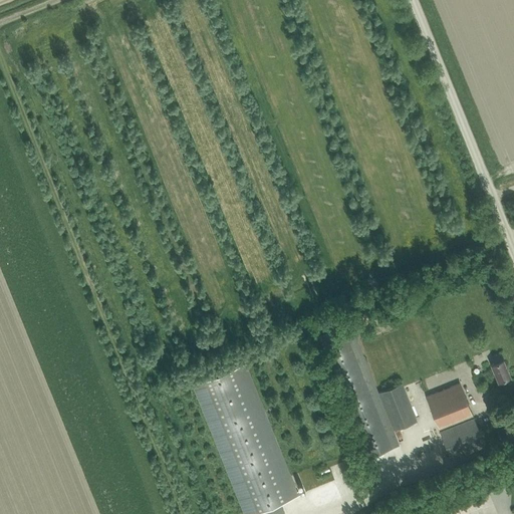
[(367,458),(393,448),(399,445),(349,322),(318,334),(367,458)]
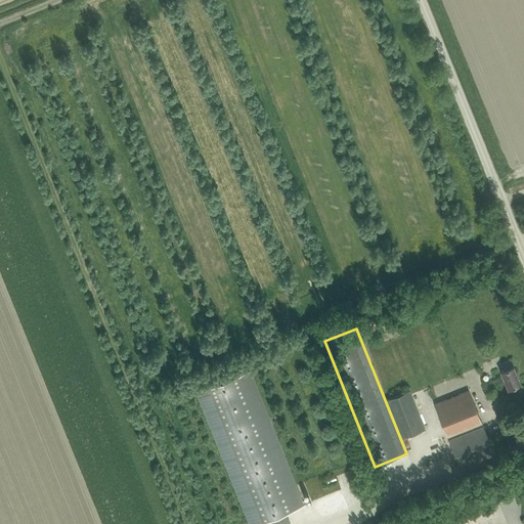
[(508,388),(520,383),(513,365),(512,365),(510,360),(500,363),(504,369),(500,370),(508,388)]
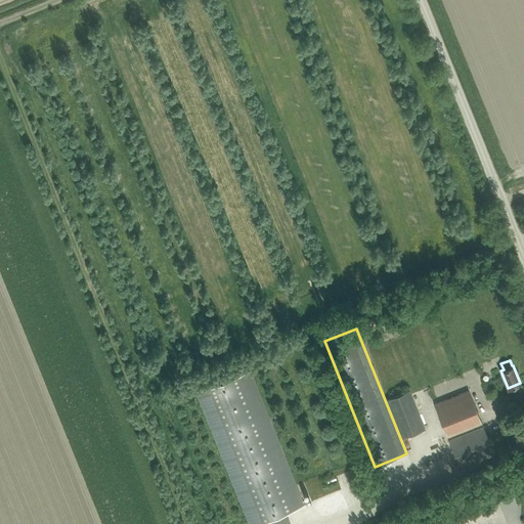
[(249,372),(198,392),(251,523),(256,523),(268,519),(270,523),(289,523),(291,523),(286,512),(305,505),(304,500),(301,501),(249,372)]
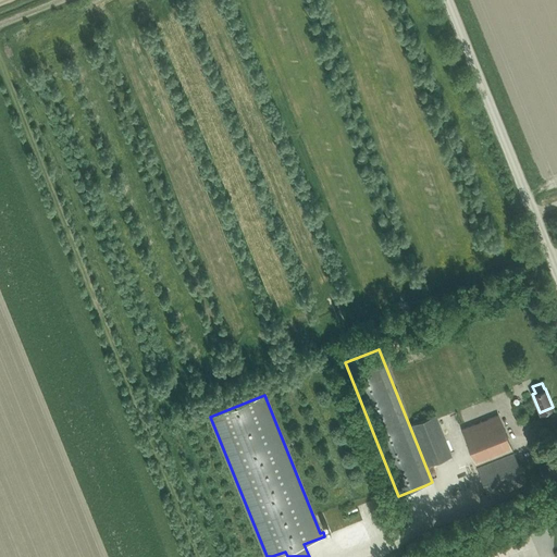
[(426,466),(452,456),(435,413),(410,424),(426,466)]
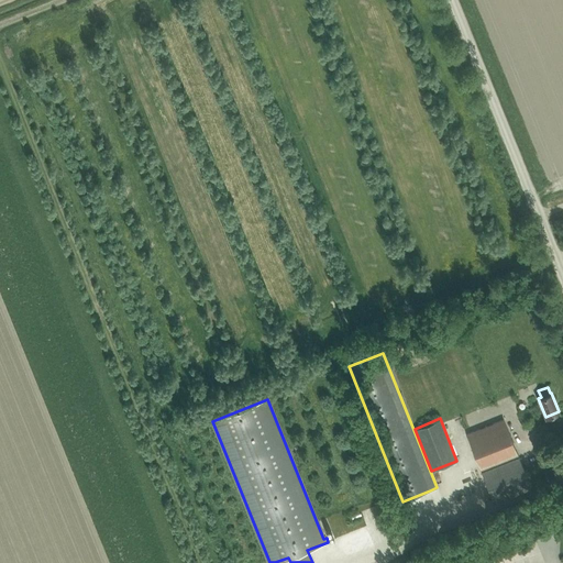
[(482,471),(518,455),(504,419),(467,434),(482,471)]
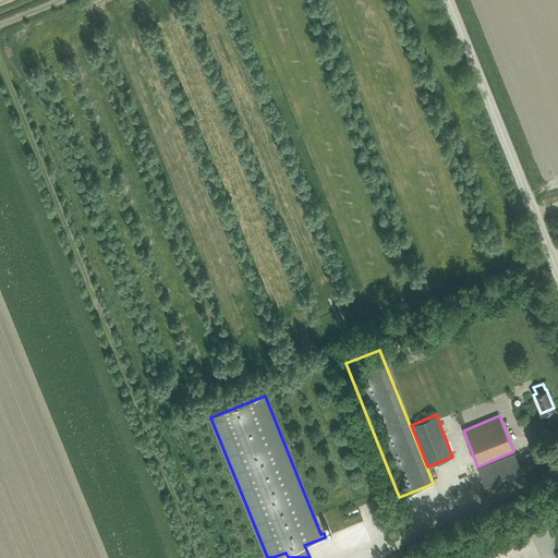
[(513,451),(477,466),(476,466),(489,497),(526,483),(513,451)]
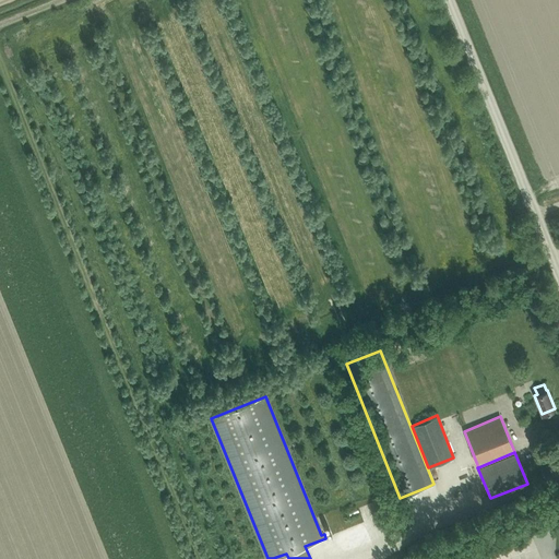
[(364,536),(359,524),(349,527),(354,539),(364,536)]
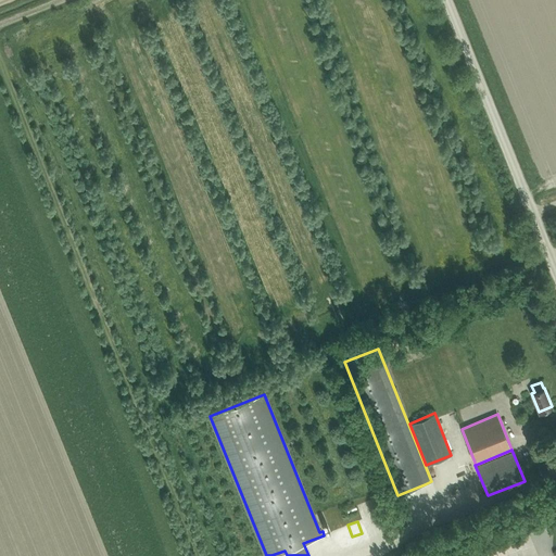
All buildings are outlined.
